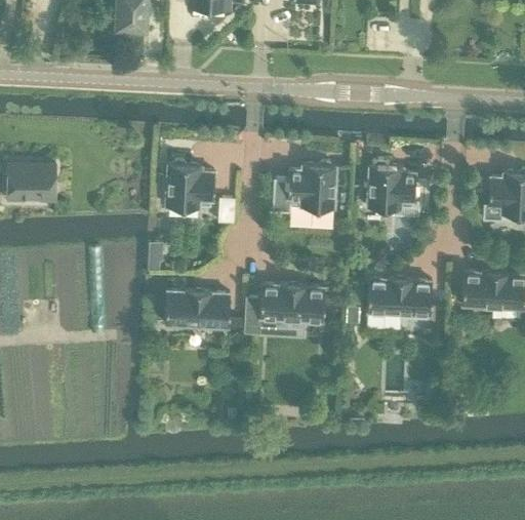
[(116,0),(116,28),(145,29),(146,0),(116,0)]
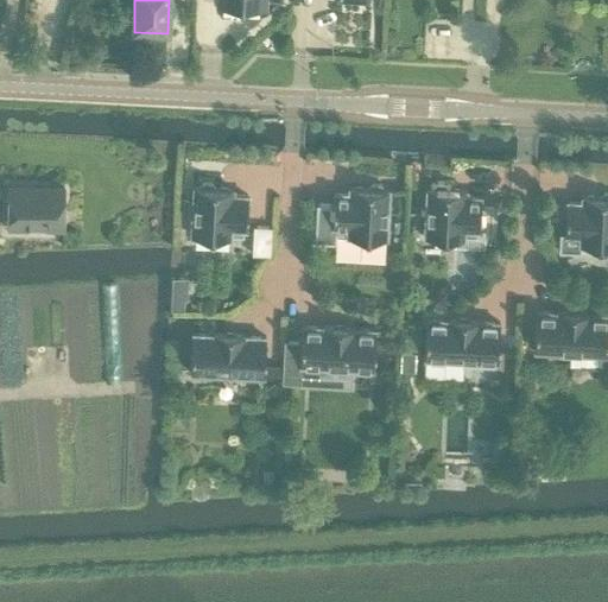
[(220,0),(220,8),(263,11),(263,0),(220,0)]
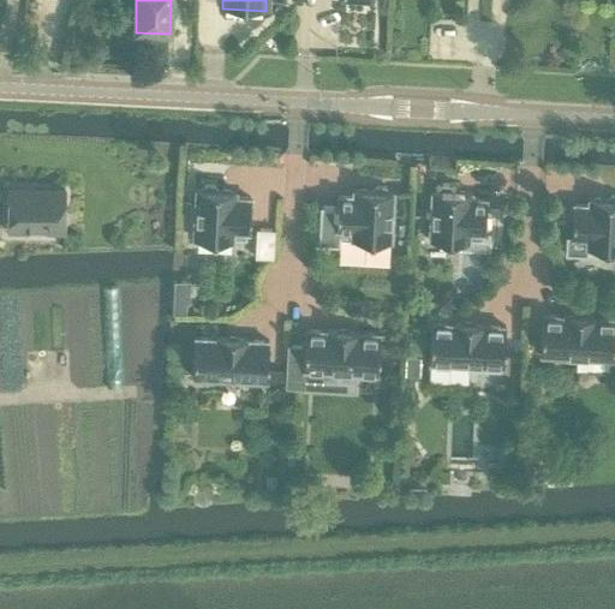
[(97,45),(99,30),(83,30),(83,45),(97,45)]
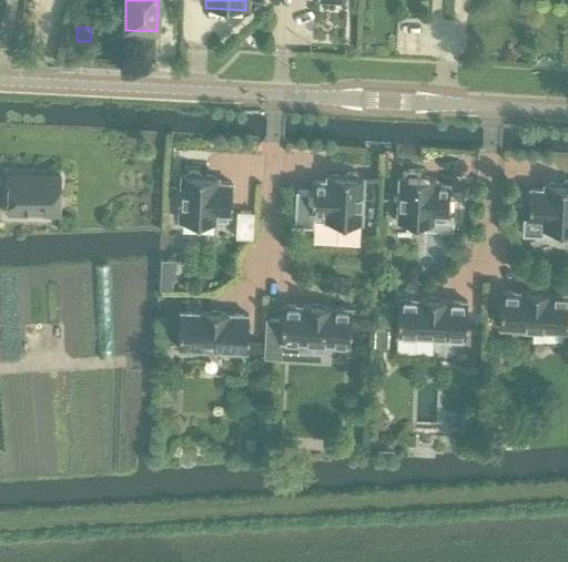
[(181,179),(179,224),(215,226),(215,224),(227,225),(227,218),(230,218),(231,187),(217,186),(217,181),(201,180),(196,175),(190,175),(184,179),(181,179)]
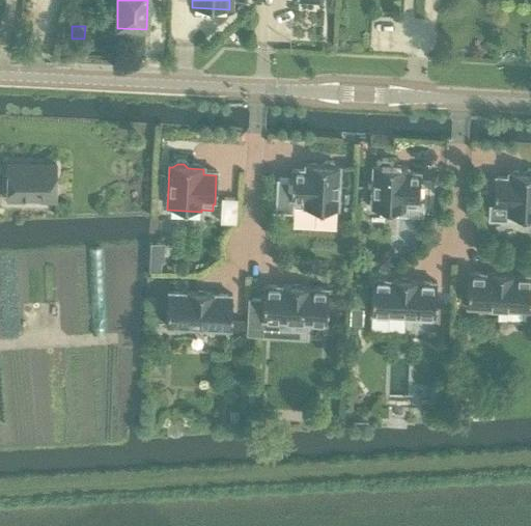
[(370,212),(389,212),(389,220),(423,222),(423,212),(431,212),(434,186),(420,185),(420,176),(407,175),(407,170),(392,169),(388,165),(381,164),(376,168),(372,168),(371,201),(370,212)]
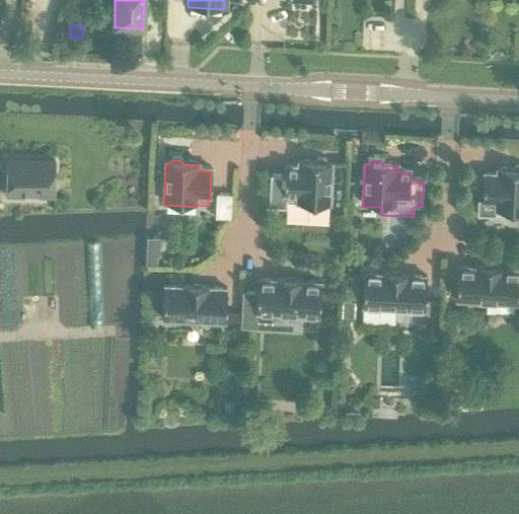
[(285,168),(284,178),(271,178),(269,211),(282,212),(283,205),(329,208),(331,166),(328,165),(324,161),(317,161),(313,165),(298,164),(298,169),(285,168)]
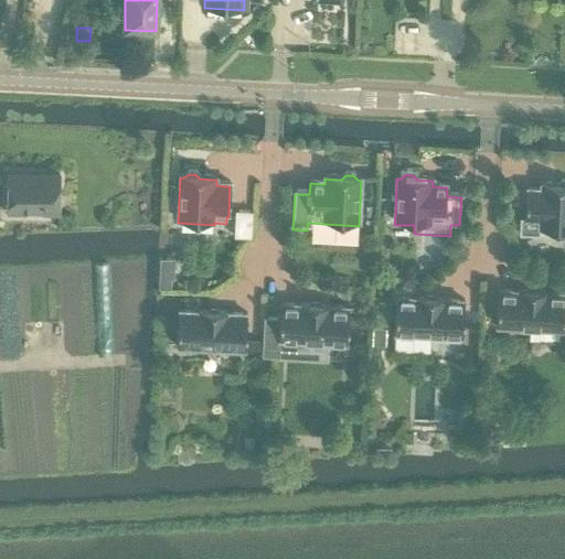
[(59,216),(60,179),(8,178),(7,215),(59,216)]
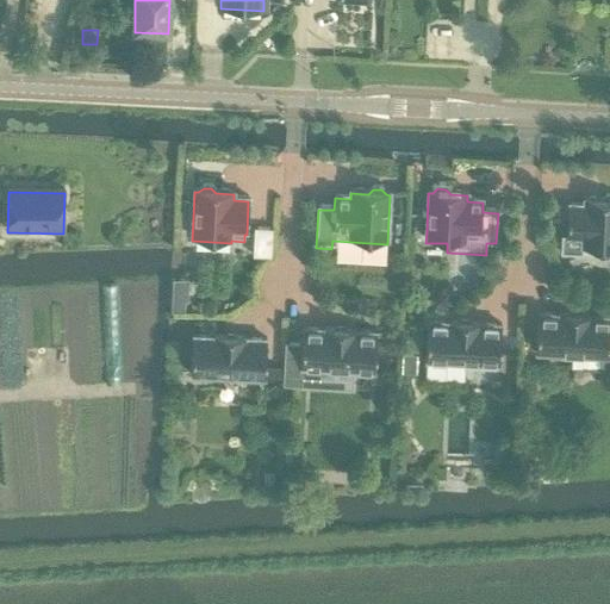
[(566,238),(565,238),(561,238),(560,257),(583,257),(583,250),(609,251),(609,197),(607,198),(602,203),(584,201),(584,207),(568,207),(566,238)]
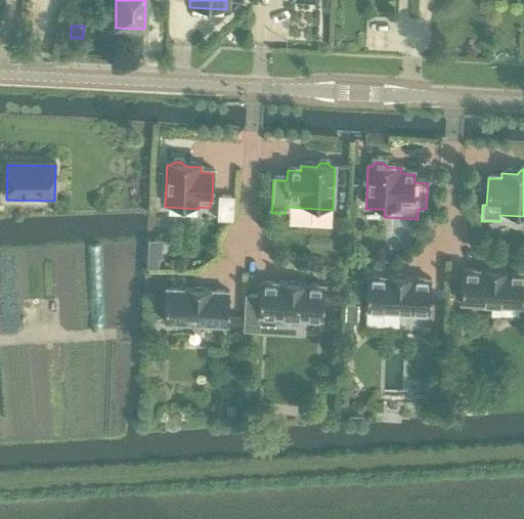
[(218,199),(217,223),(232,223),(233,199),(218,199)]
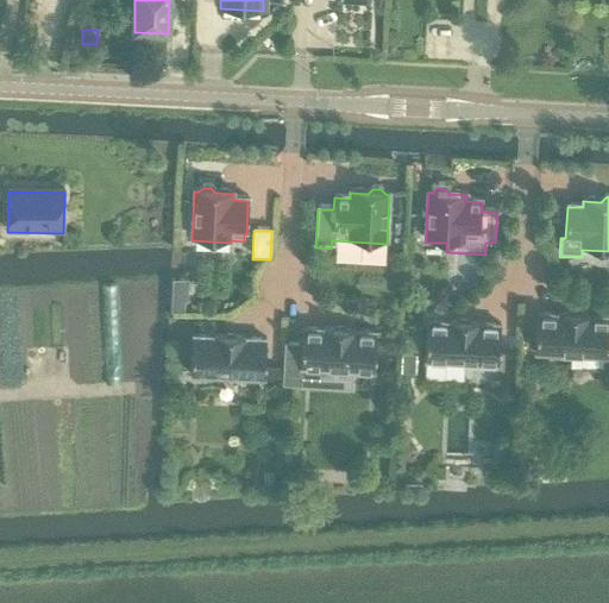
[(181,306),(169,305),(168,316),(181,318),(181,306)]
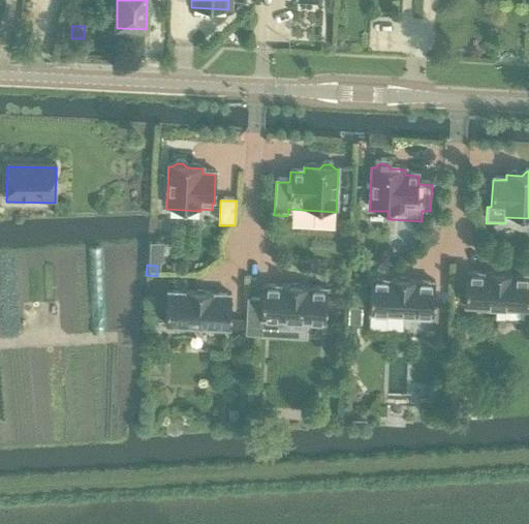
[(465,300),(464,309),(495,311),(524,312),(526,312),(528,312),(528,298),(528,278),(511,277),(511,276),(510,276),(485,275),(485,276),(466,275),(465,300)]
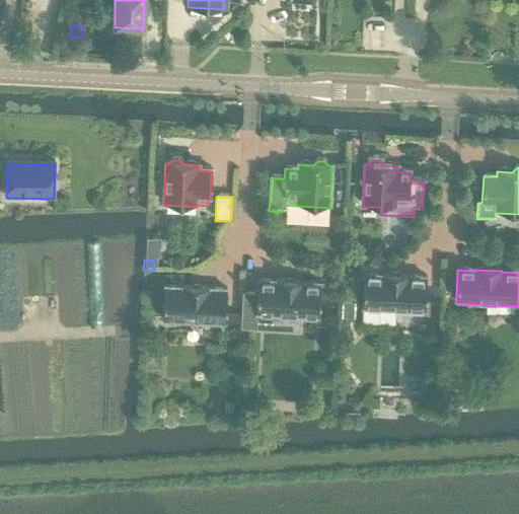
[(425,313),(425,304),(427,280),(409,279),(409,277),(382,276),(382,277),(364,276),(362,310),(425,313)]
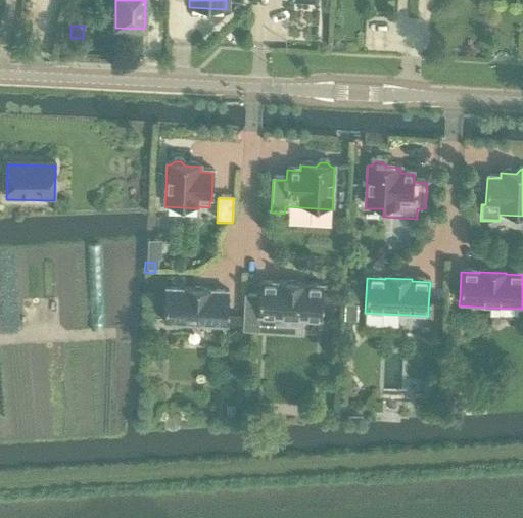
[(244,297),(243,319),(243,328),(242,334),(258,334),(259,318),(321,321),(323,287),(304,286),(304,285),(278,284),(278,285),(259,284),(258,298),(244,297)]
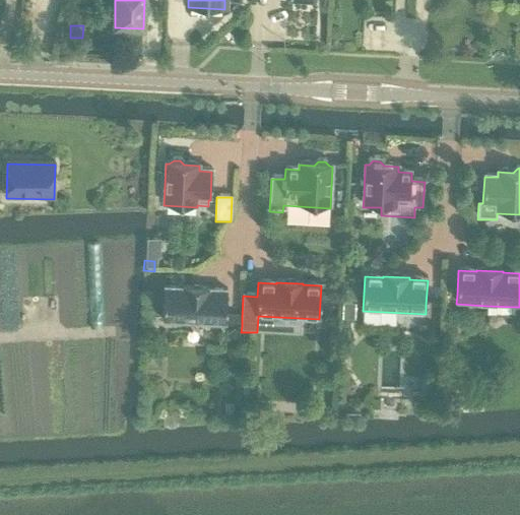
[(225,326),(225,325),(242,326),(242,317),(225,316),(226,293),(209,292),(209,290),(182,288),(182,291),(165,288),(163,323),(225,326)]
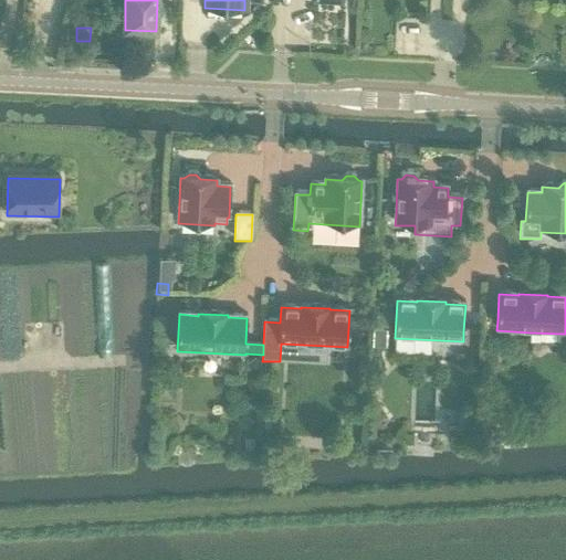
[(387,333),(374,331),(373,349),(386,349),(387,333)]
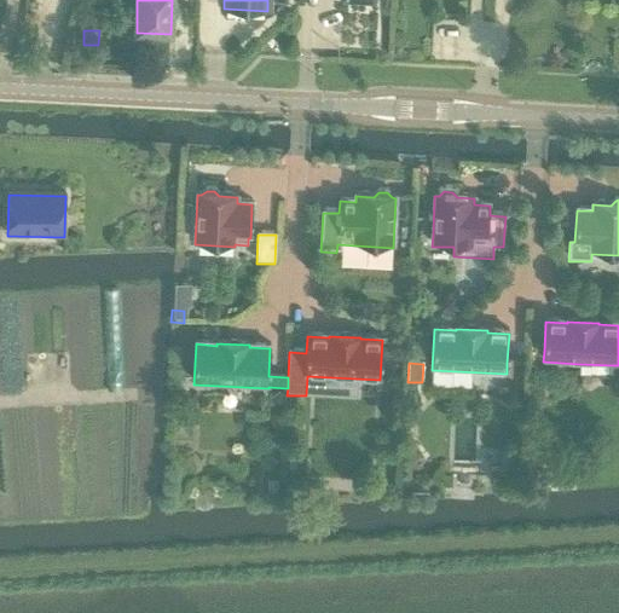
[(503,483),(520,484),(521,457),(504,456),(503,483)]
